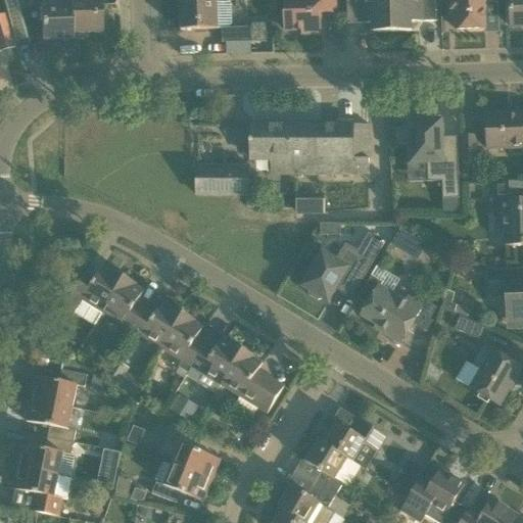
[(15,0),(21,21),(27,42),(41,38),(41,41),(72,40),(72,34),(70,34),(69,0),(15,0)]
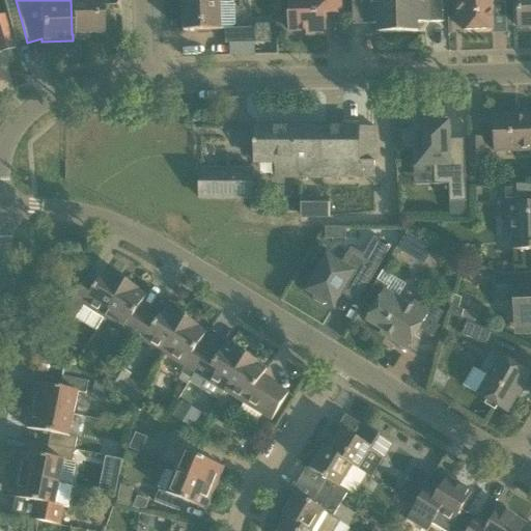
[(71,0),(72,34),(73,34),(103,34),(101,0),(71,0)]
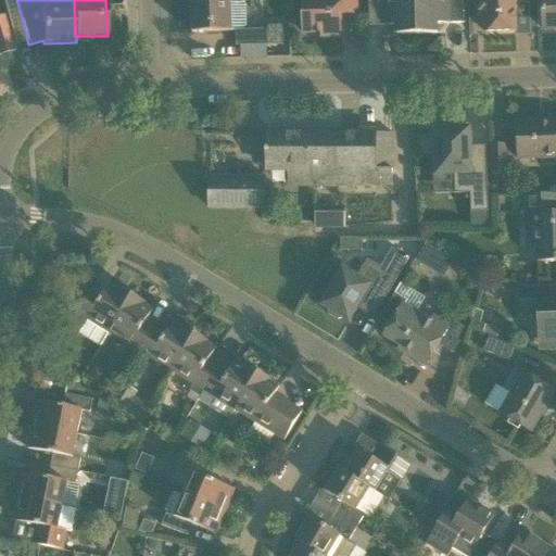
[(214,0),(191,1),(191,2),(192,33),(231,32),(231,30),(235,30),(236,47),(267,46),(267,29),(242,30),(247,26),(245,4),(240,0),(214,0)]
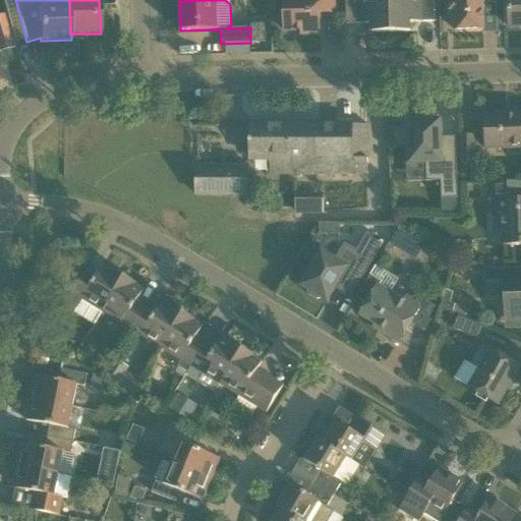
[(334,13),(334,5),(333,0),(283,0),(285,32),(302,31),(302,35),(319,35),(319,13),(334,13)]
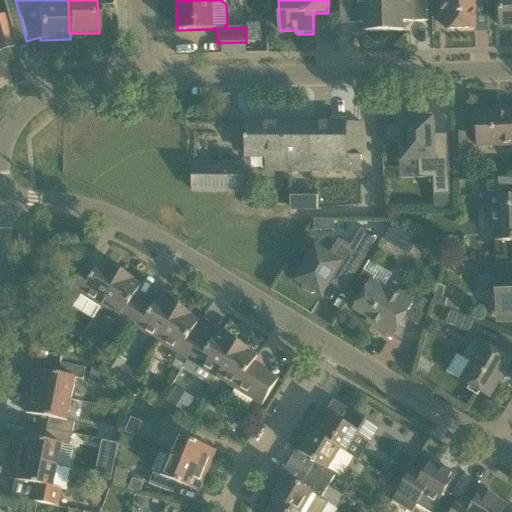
[(365,32),(384,32),(382,0),(338,0),(340,25),(365,24),(365,32)]
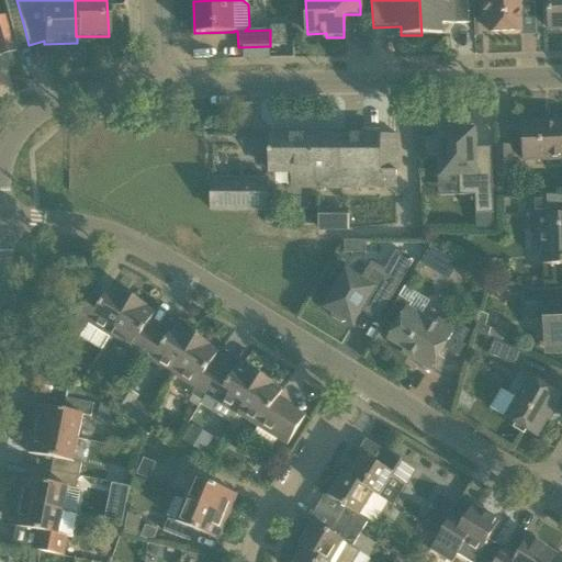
[(419,0),(422,35),(441,34),(441,24),(469,23),(468,0),(419,0)]
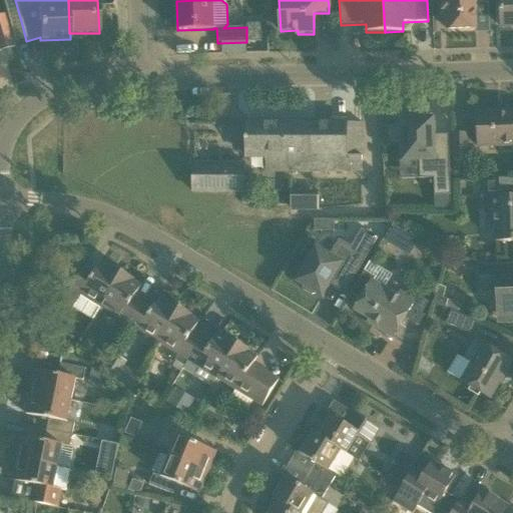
[(442,0),(443,14),(447,14),(447,30),(475,29),(475,4),(489,3),(488,0),(442,0)]
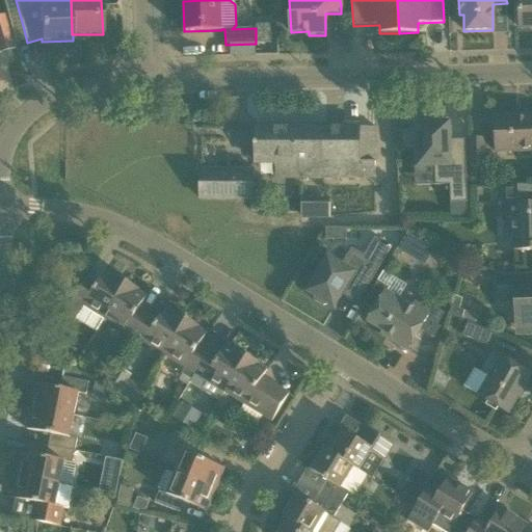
[(531,0),(519,0),(520,29),(531,28),(531,0)]
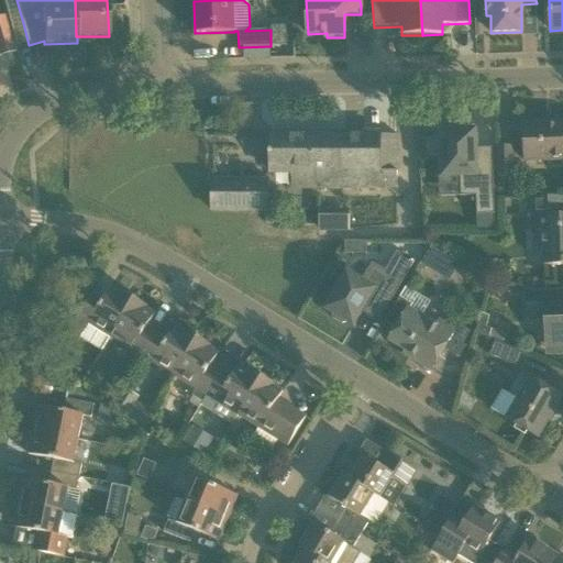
[(0,17),(0,55),(17,52),(6,15),(0,17)]
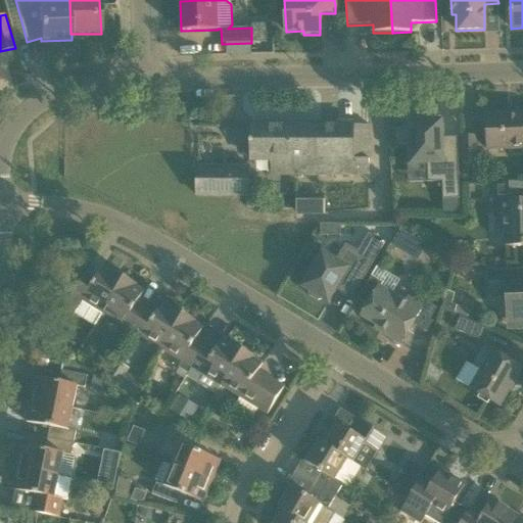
[(251,25),(251,28),(251,43),(267,43),(266,25),(251,25)]
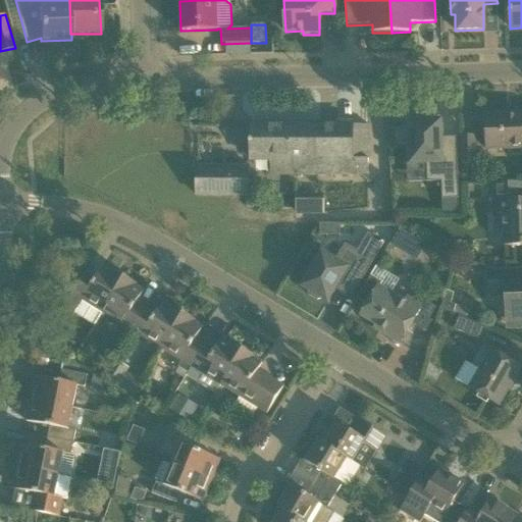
[(521,113),(485,115),(486,136),(486,150),(521,148),(521,113)]
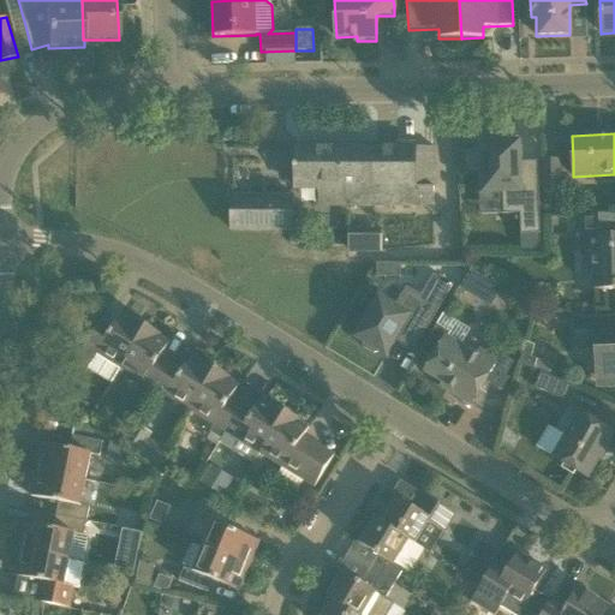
[(541,234),(538,174),(520,175),(519,163),(518,143),(508,144),(506,141),(494,141),(491,144),(482,145),(483,172),(479,173),(479,186),(483,189),(483,193),(502,192),(503,215),(520,214),(520,236),(523,236),(541,234)]
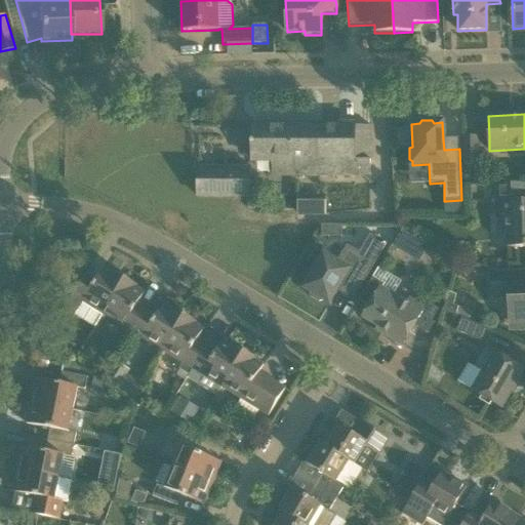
[(295,160),(295,176),(370,176),(370,160),(353,160),(354,125),(252,125),(252,142),(250,142),(250,145),(252,145),(252,160),(295,160)]
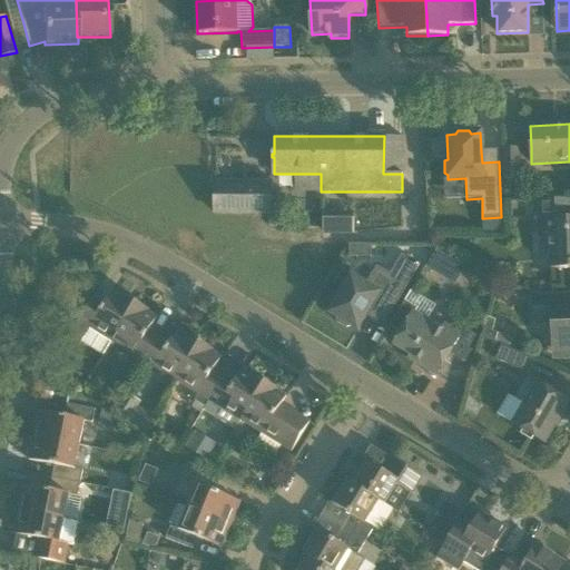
[(519,148),(503,149),(504,180),(520,179),(519,148)]
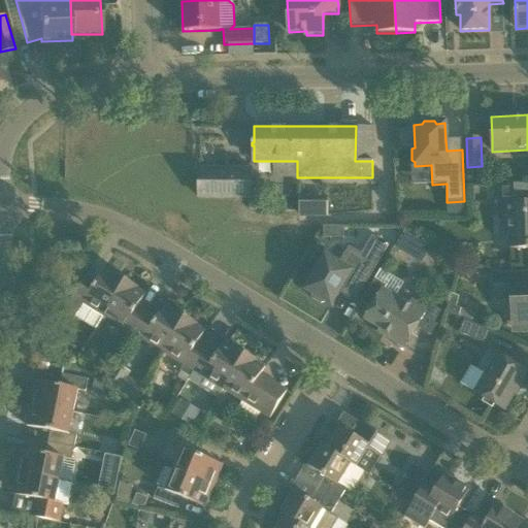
[(199,170),(199,197),(251,197),(251,170),(199,170)]
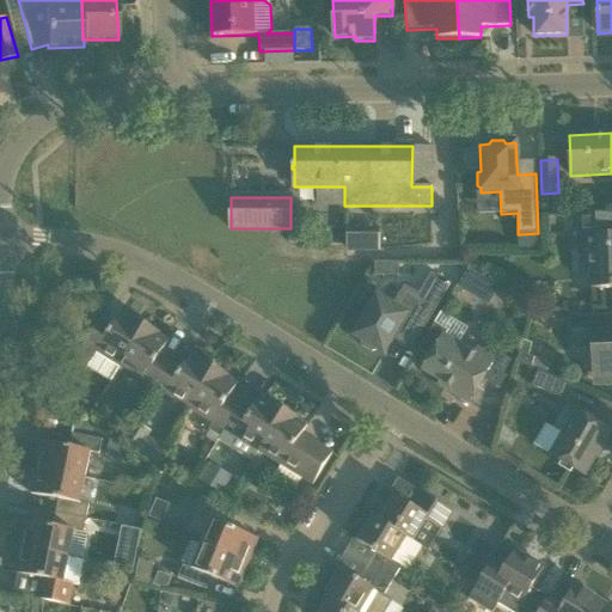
[(611,214),(576,215),(577,251),(589,251),(592,289),(611,288),(611,214)]
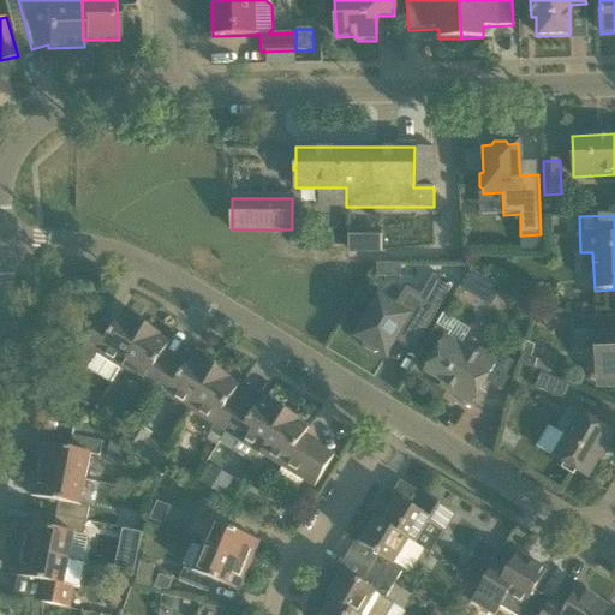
[(378,236),(345,234),(345,251),(378,251),(378,236)]
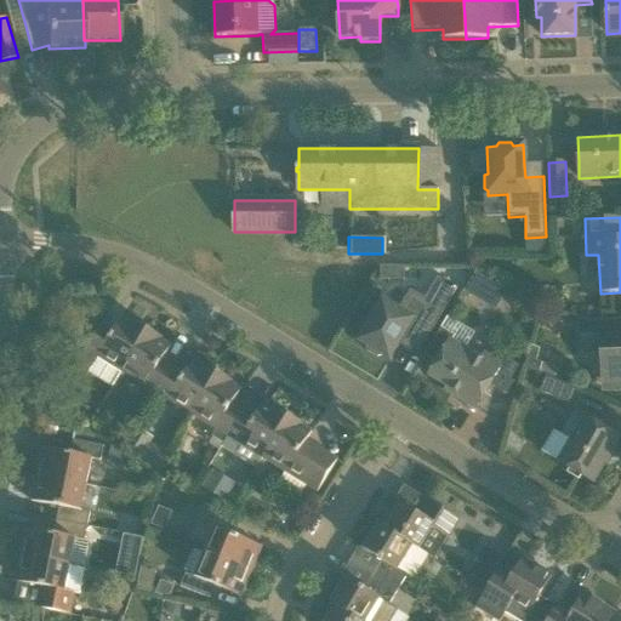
[(546,237),(528,238),(529,257),(546,257),(546,237)]
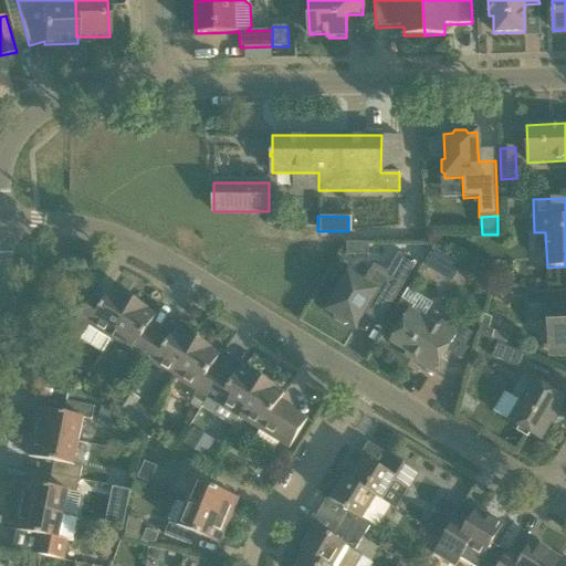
[(422,265),(451,283),(461,266),(432,249),(422,265)]
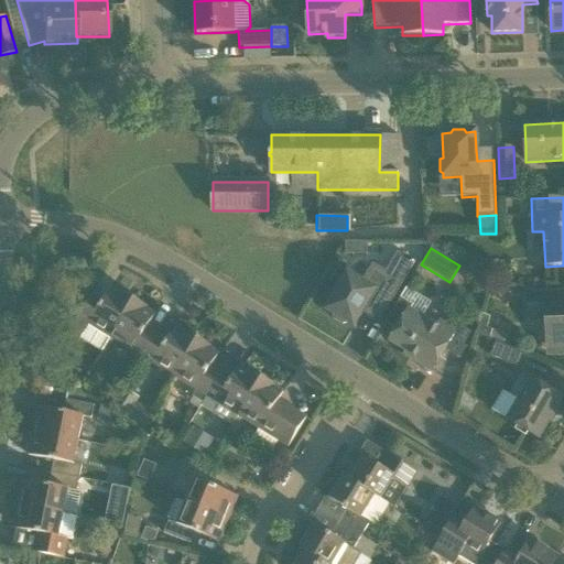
[(369,303),(386,312),(415,262),(398,251),(386,271),(372,263),(362,281),(347,272),(345,275),(342,277),(335,286),(337,290),(325,311),(333,315),(333,318),(343,325),(346,323),(354,327),(369,303)]
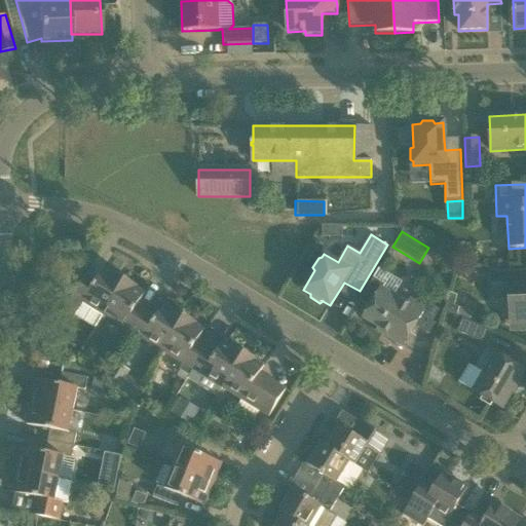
[(103,315),(125,279),(114,272),(113,274),(104,268),(97,282),(85,274),(67,305),(78,311),(75,316),(95,328),(103,315)]
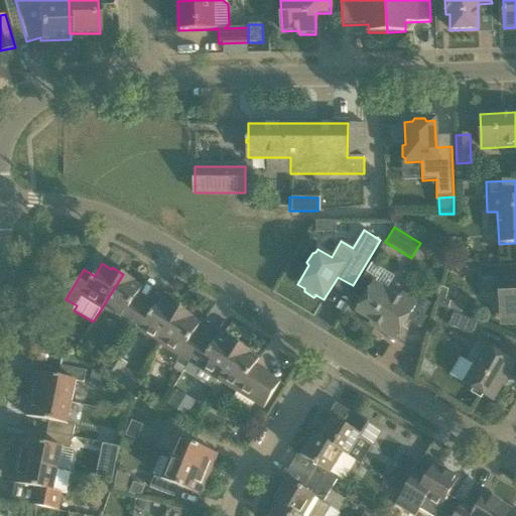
[(515,311),(515,280),(511,281),(511,267),(483,268),(484,293),(499,292),(500,308),(515,308),(515,311)]
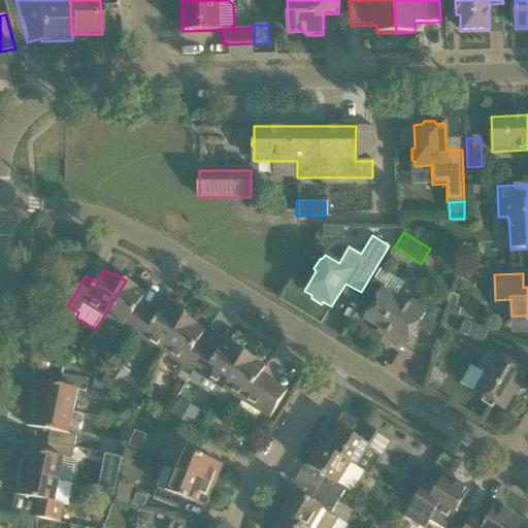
[(388,338),(403,348),(426,309),(411,301),(409,306),(384,291),(387,287),(374,279),(361,303),(371,309),(365,320),(390,334),(388,338)]
